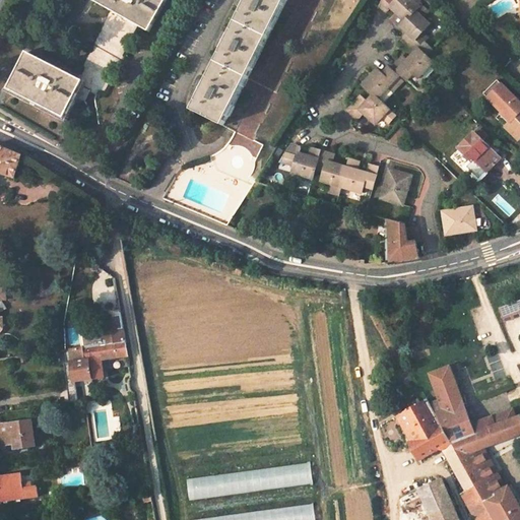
[(169,0),(91,0),(150,33),(169,0)]
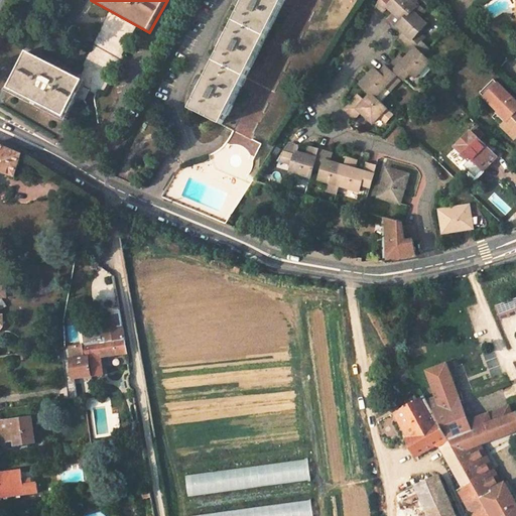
[(184,107),(222,127),(284,0),(240,0),(199,88),(184,107)]
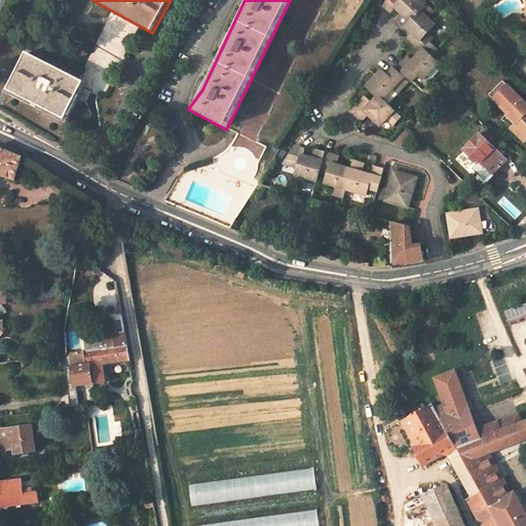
[(425,8),(416,0),(389,0),(385,7),(392,14),(398,9),(404,15),(397,22),(405,30),(406,28),(425,8)]
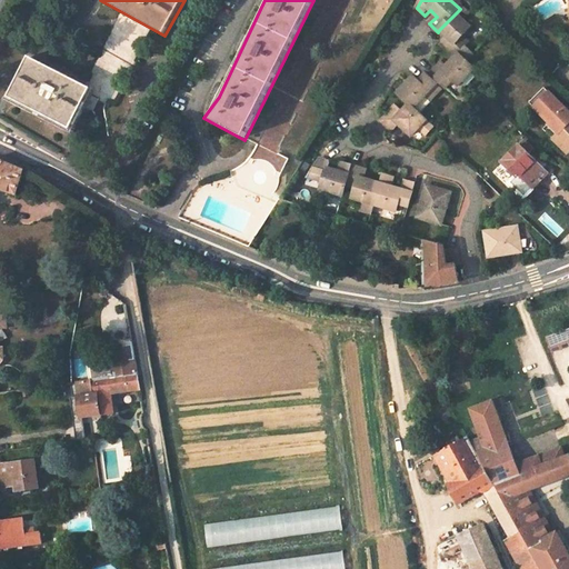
[(465,21),(472,15),(463,6),(460,9),(439,30),(447,38),(440,45),(455,59),(466,48),(460,41),(472,29),(465,21)]
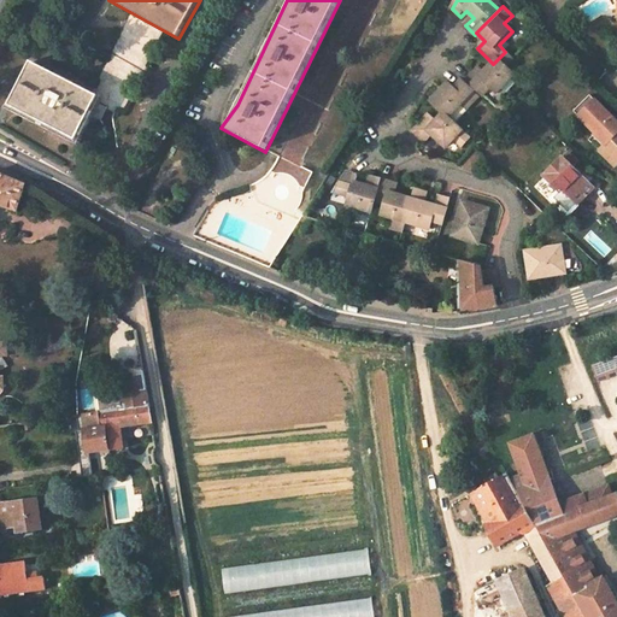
[(515,77),(506,68),(513,60),(505,52),(493,64),(485,74),(479,68),(466,81),(485,98),(492,89),(497,95),(515,77)]
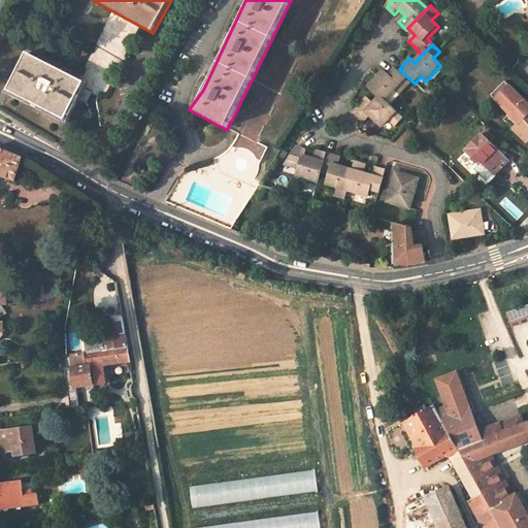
[(64,124),(86,83),(26,51),(4,93),(64,124)]
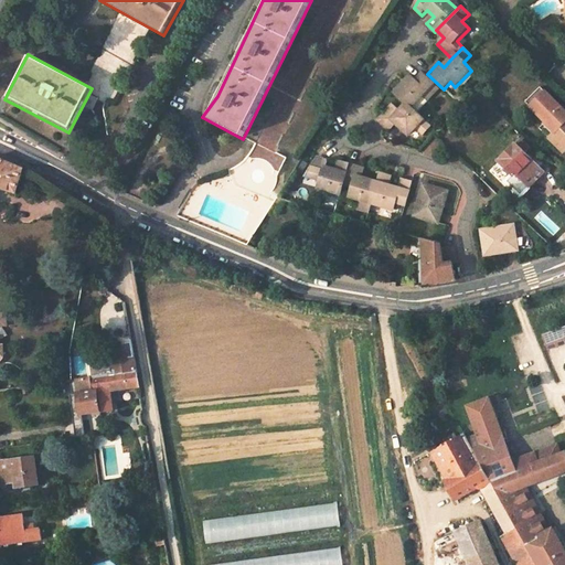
[(409,108),(420,96),(426,102),(438,91),(425,76),(422,75),(416,82),(411,76),(394,94),(409,108)]
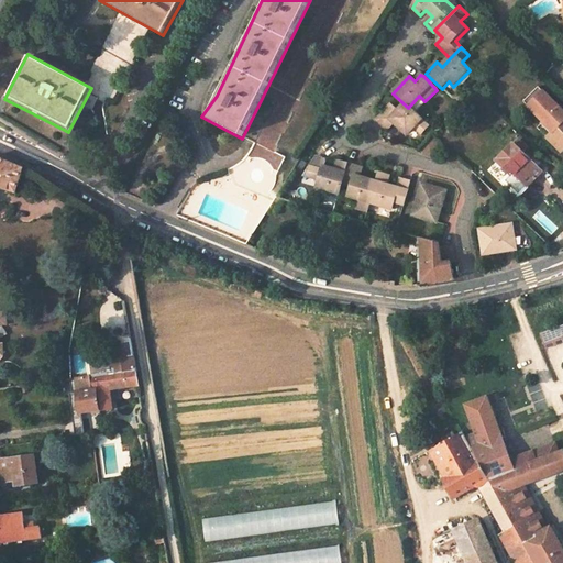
[(562,151),(562,112),(539,88),(525,101),(544,122),(554,132),(548,138),(562,152),(562,151)]
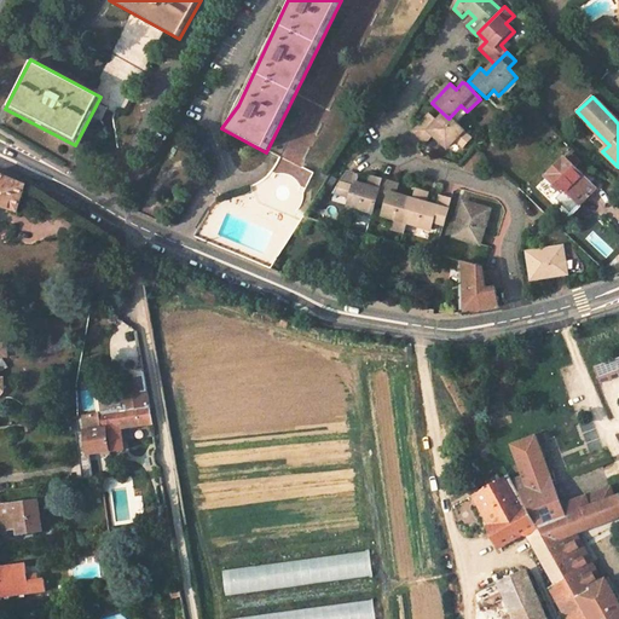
[(453,140),(462,148),(470,139),(445,115),(438,122),(429,115),(412,132),(424,143),(433,136),(446,148),(453,140)]
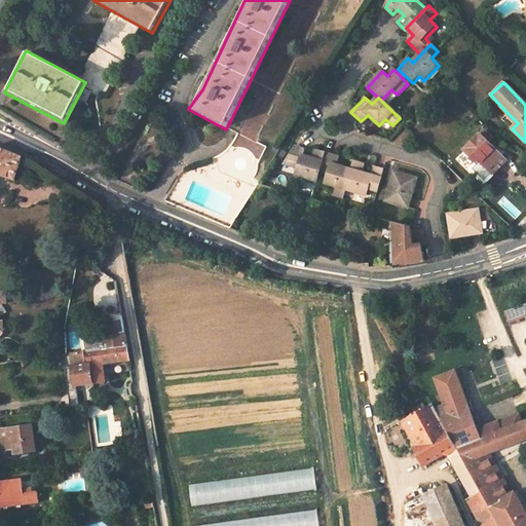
[(518,123),(509,114),(502,119),(512,128),(518,123)]
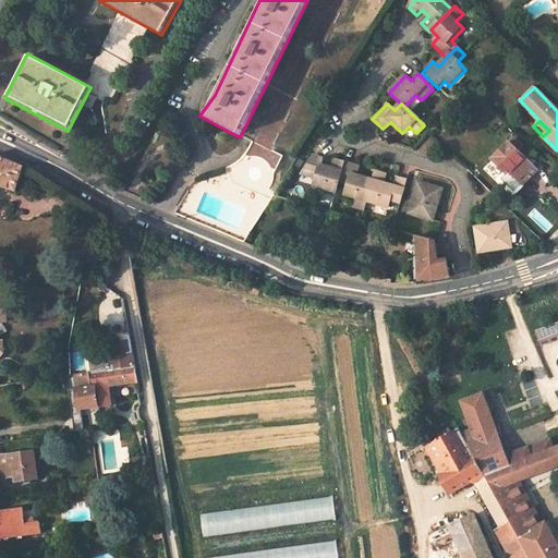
[(538,171),(511,144),(495,159),(509,173),(508,174),(518,185),(517,185),(520,189),(538,171)]
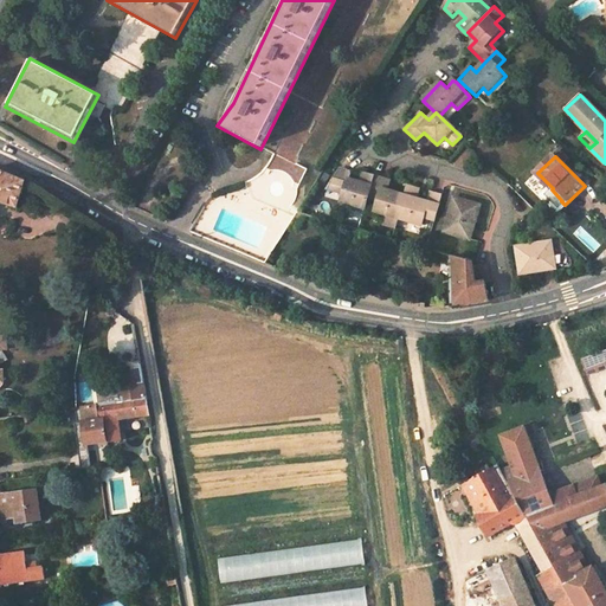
[(374,174),(363,171),(360,180),(348,178),(350,169),(349,169),(340,167),(327,187),(345,192),(342,199),(366,205),(368,195),(374,174)]
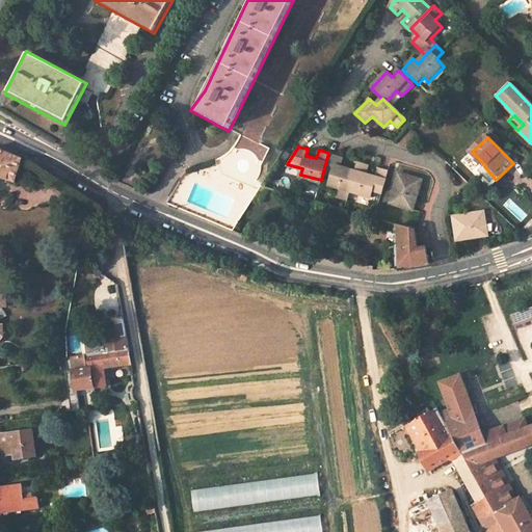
[(0,178),(17,183),(24,160),(0,149),(0,178)]
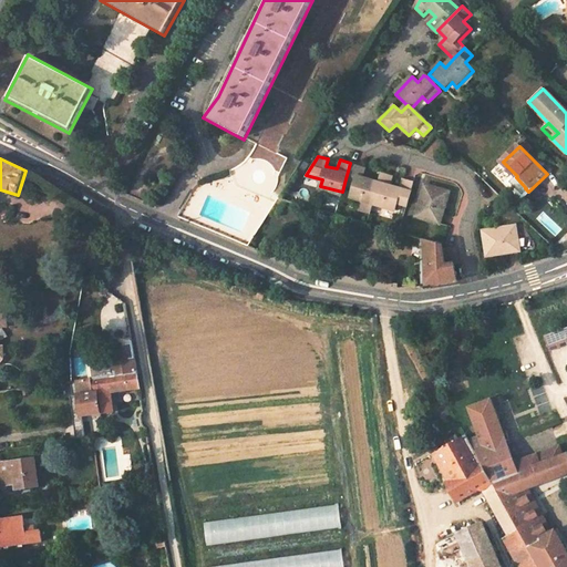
[(380,181),(363,176),(367,167),(350,163),(344,183),(354,185),(351,195),(363,198),(360,208),(371,212),(374,202),(380,181)]
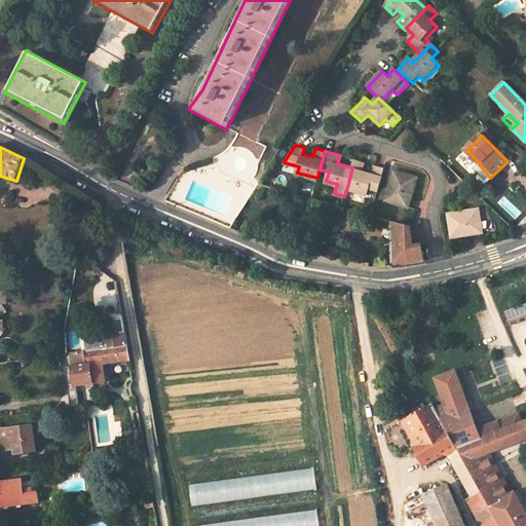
[(372,174),(363,171),(366,161),(355,158),(352,167),(347,187),(368,192),(370,186),(378,188),(383,167),(375,165),(372,174)]
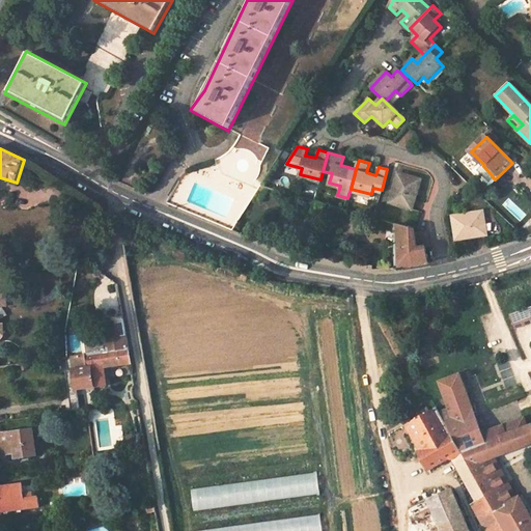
[(421,177),(398,171),(395,182),(399,183),(396,191),(392,190),(390,200),(413,206),(415,197),(416,197),(421,177)]
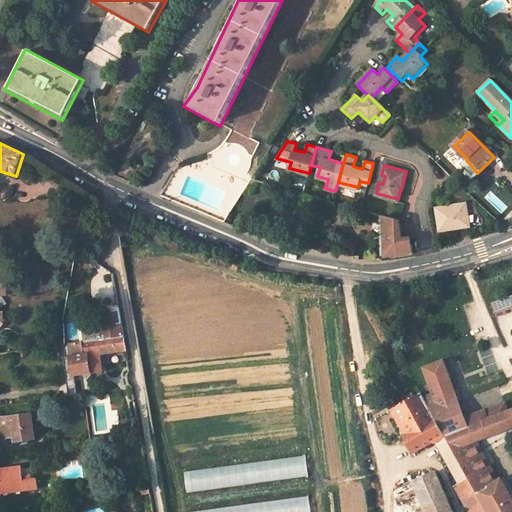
[(438,231),(466,226),(463,203),(452,205),(452,209),(445,210),(444,207),(435,208),(438,231)]
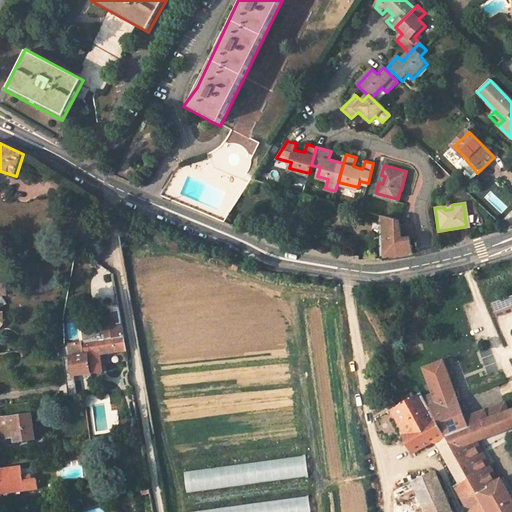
[(382,215),(386,258),(388,258),(414,253),(412,238),(402,239),(399,222),(399,220),(382,215)]
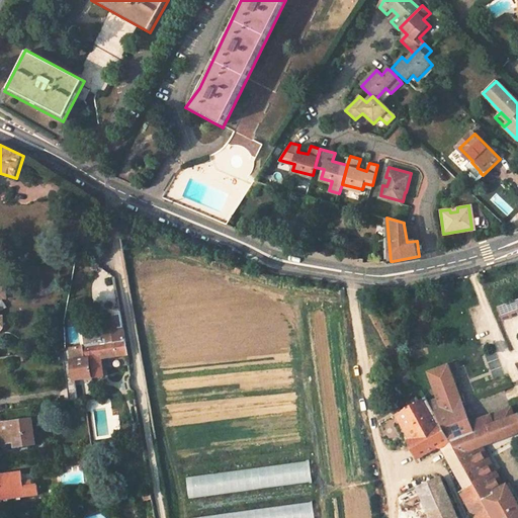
[(416,223),(404,225),(407,242),(417,241),(420,241),(416,223)]
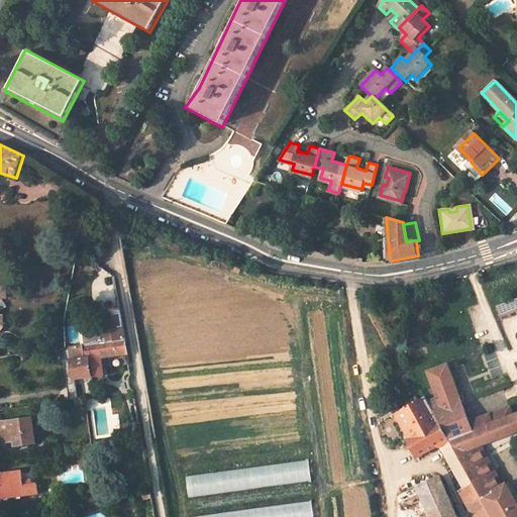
[(501,318),(516,312),(516,297),(496,306),(501,318)]
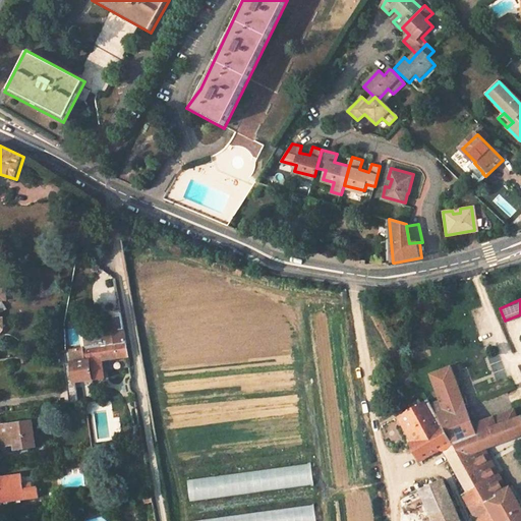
[(109,333),(84,338),(87,349),(104,347),(126,343),(121,311),(106,314),(109,333)]
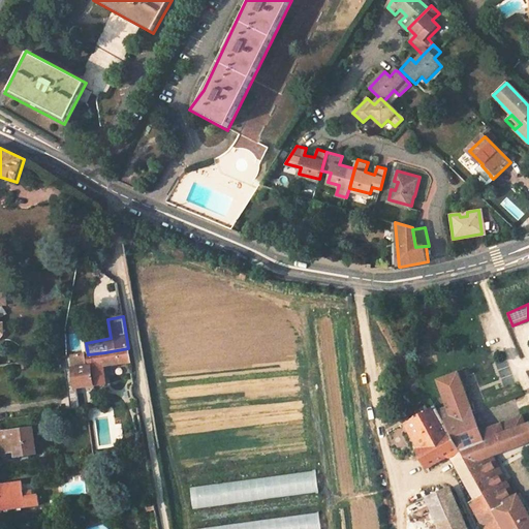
[(74,390),(105,385),(102,365),(130,362),(128,348),(105,352),(70,356),(74,390)]
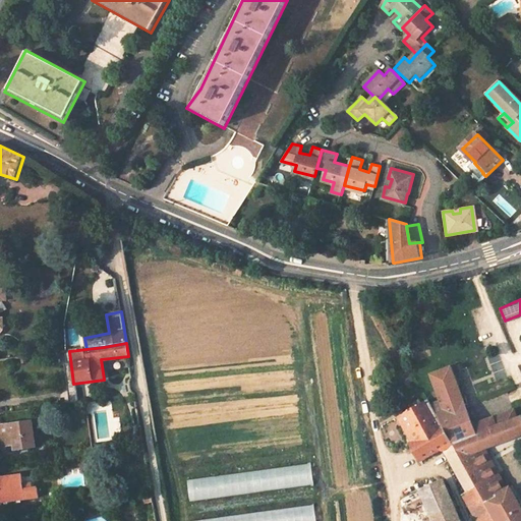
[(484,449),(520,435),(520,417),(519,418),(497,426),(493,418),(472,425),(461,394),(452,369),(427,380),(439,402),(430,404),(452,442),(456,449),(461,458),(484,449)]
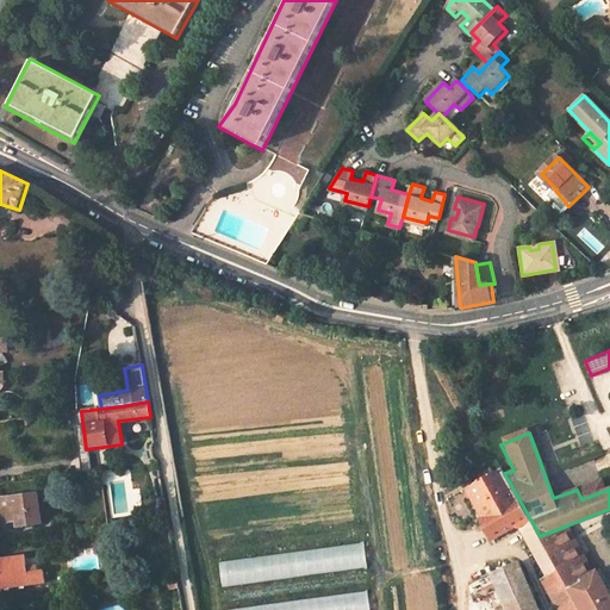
[(574,437),(561,442),(566,455),(579,450),(574,437)]
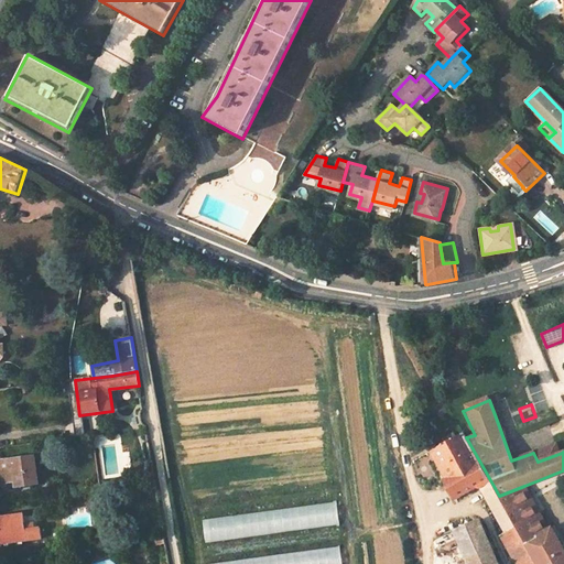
[(464,432),(431,449),(457,496),(489,478),(466,437),(464,432)]
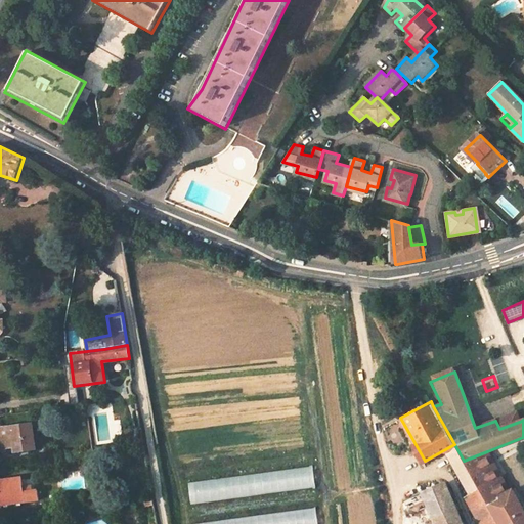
[(522,421),(519,411),(495,421),(499,429),(522,421)]
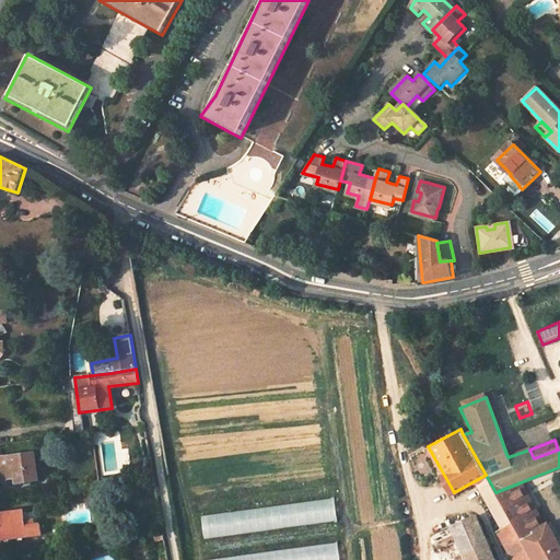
[(35,455),(0,458),(0,479),(0,482),(15,481),(15,486),(38,482),(35,455)]
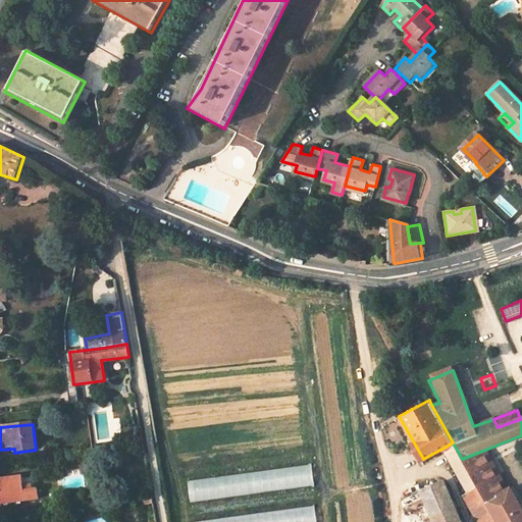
[(457,450),(449,454),(472,497),(481,492),(469,470),(462,459),(457,450)]
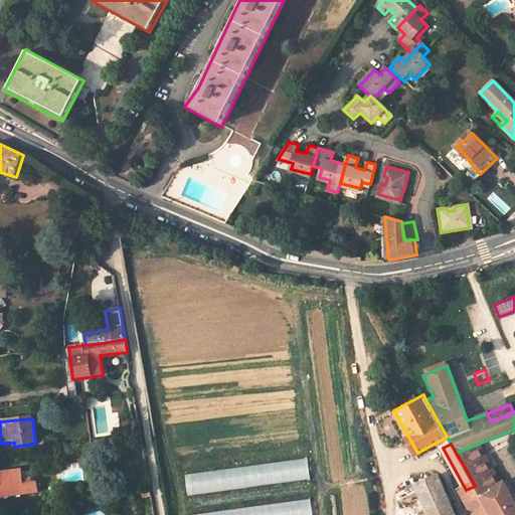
[(494,487),(501,484),(479,444),(456,453),(463,464),(477,459),(494,487)]
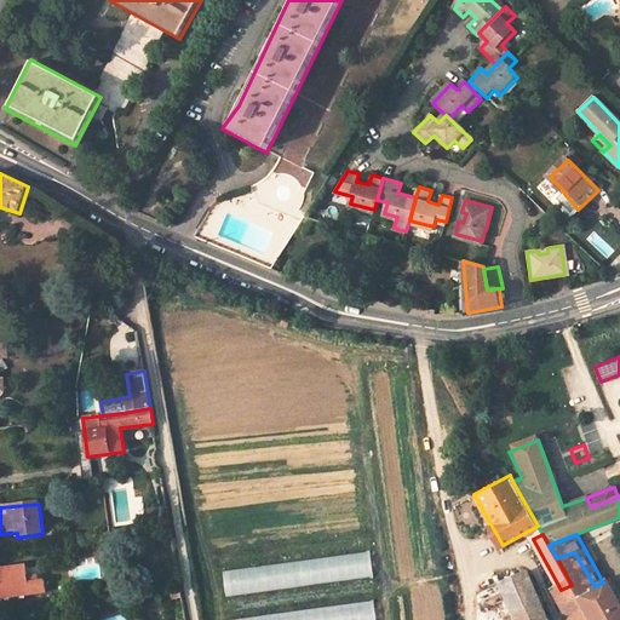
[(371,551),(223,572),(225,596),(374,577),(371,551)]
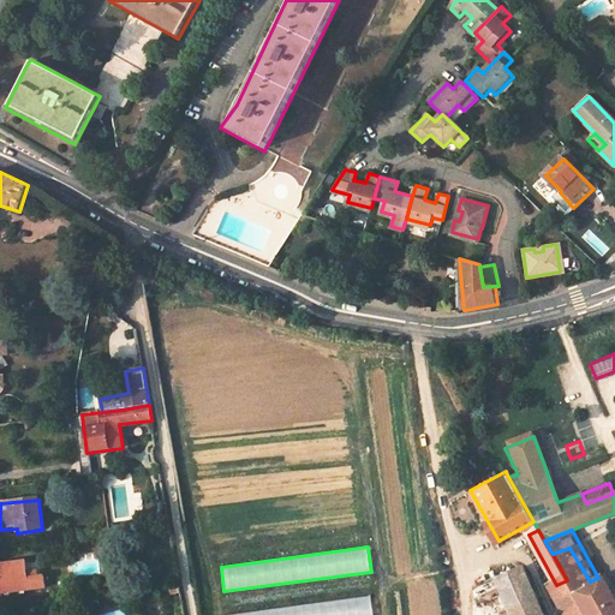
[(614,614),(614,601),(602,575),(598,578),(590,581),(569,548),(553,554),(567,580),(581,604),(586,614),(614,614)]
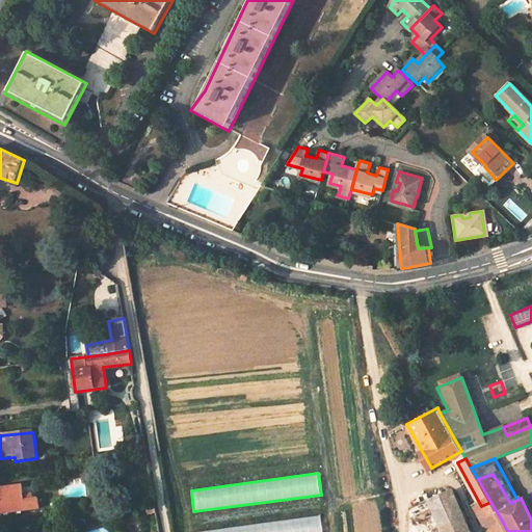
[(23,486),(0,488),(0,514),(0,515),(42,509),(40,499),(34,500),(33,496),(24,497),(23,486)]
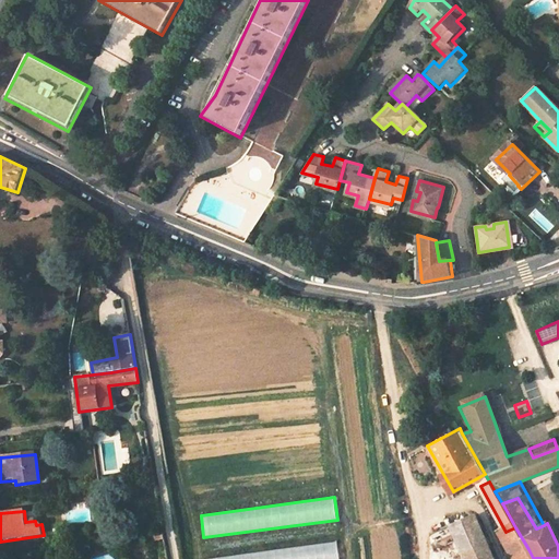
[(465,558),(494,558),(475,514),(451,525),(465,558)]
